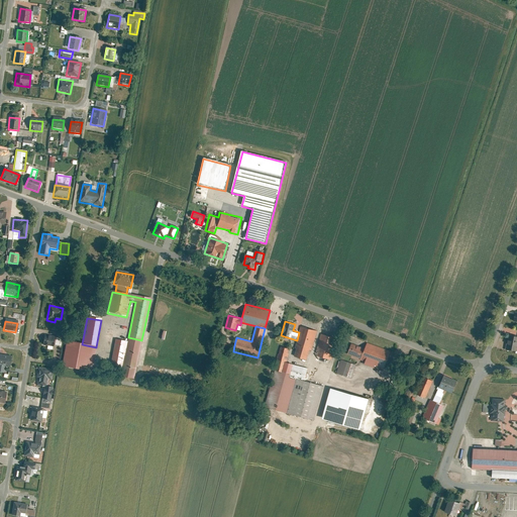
[(309,349),(312,350),(317,330),(300,326),(295,347),(297,347),(295,355),(306,358),(309,349)]
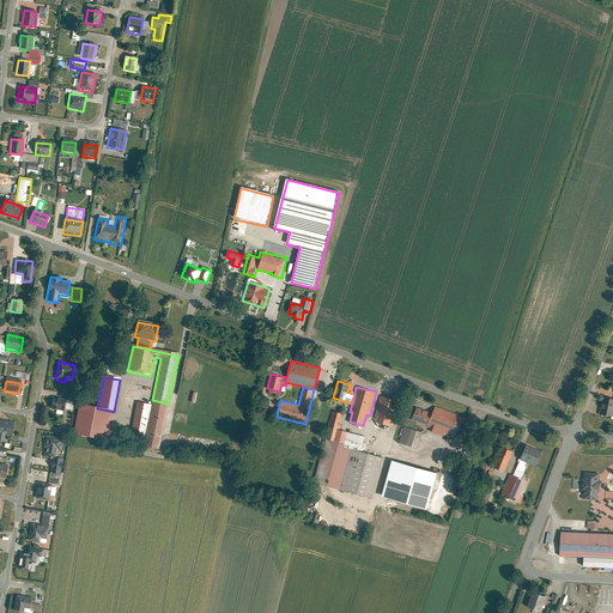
[(374,420),(393,425),(399,401),(380,396),(374,420)]
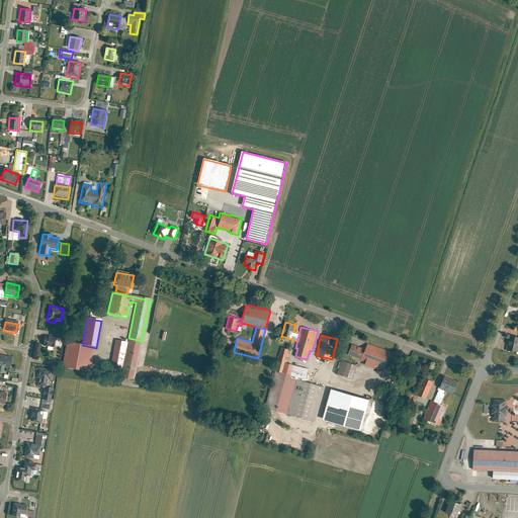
[(517,336),(508,335),(506,349),(515,351),(517,351),(517,346),(517,336)]
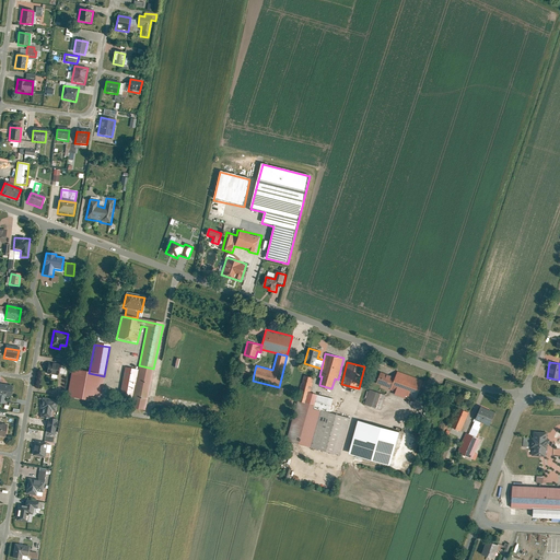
[(59,366),(48,364),(46,375),(58,376),(59,366)]
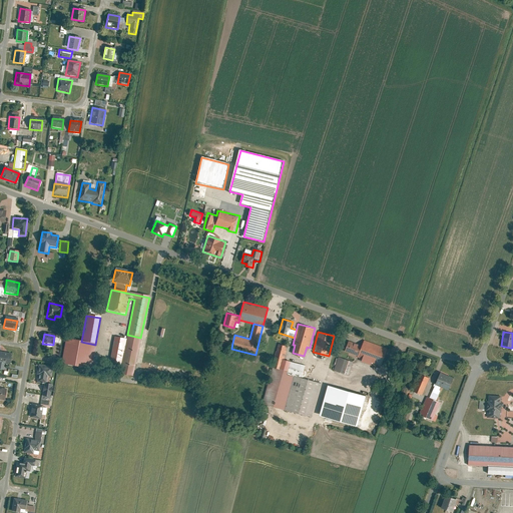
[(140,338),(127,335),(119,375),(132,377),(140,338)]
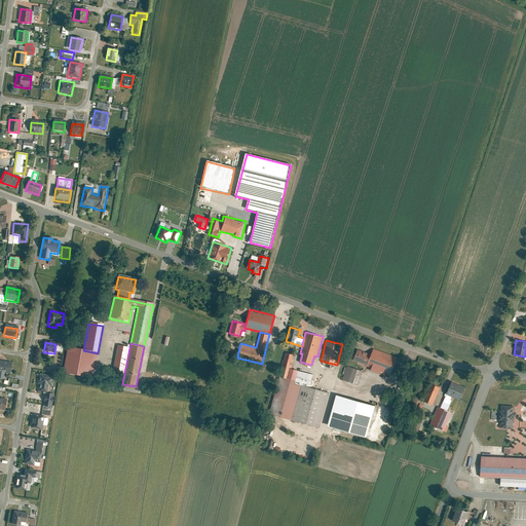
[(117,346),(112,369),(123,372),(128,348),(117,346)]
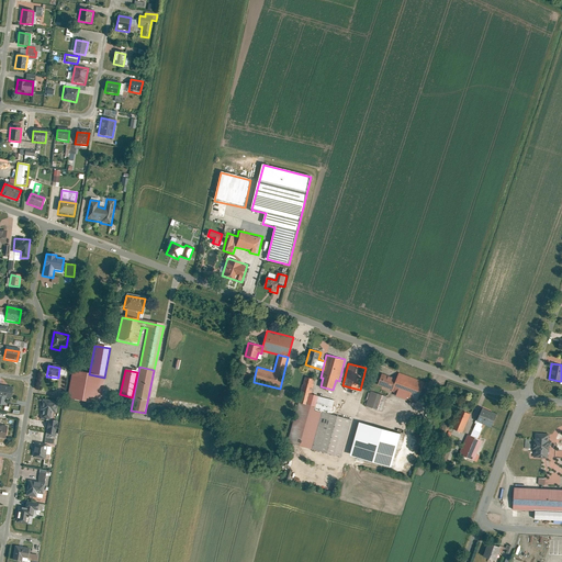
[(72,372),(67,400),(100,405),(104,378),(72,372)]
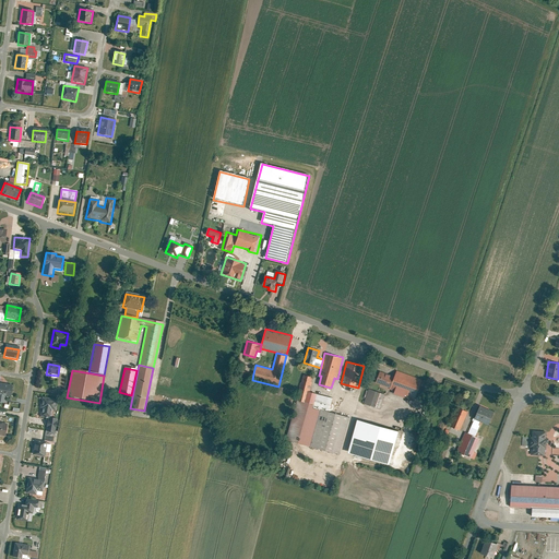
[(239,377),(252,380),(253,373),(240,370),(239,377)]
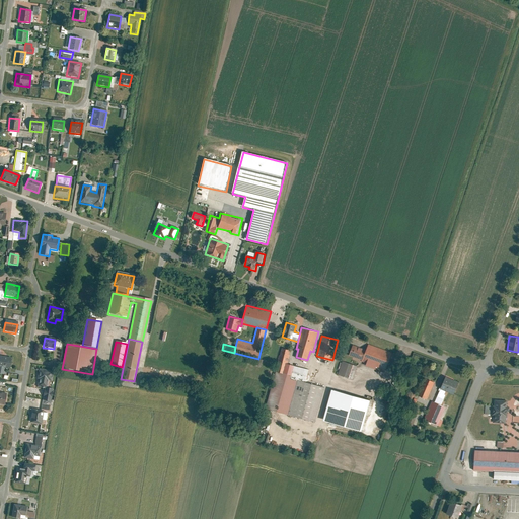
[(391,352),(369,344),(367,350),(363,360),(362,361),(385,369),(391,352)]
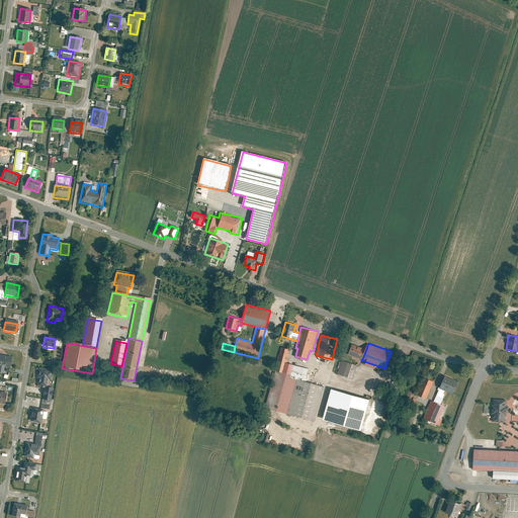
[(348,354),(362,359),(366,349),(352,344),(348,354)]
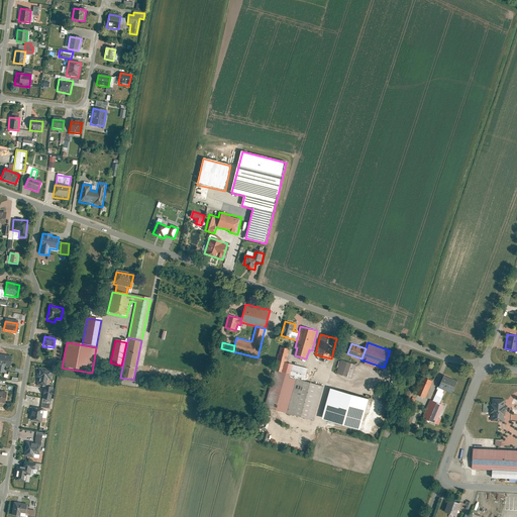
[(281,346),(274,370),(290,374),(293,364),(286,362),(290,348),(281,346)]
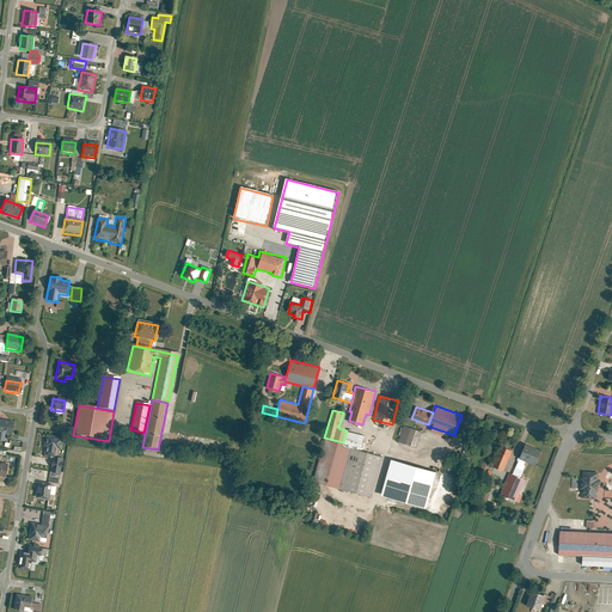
[(10,436),(12,423),(0,420),(0,441),(4,442),(5,435),(10,436)]
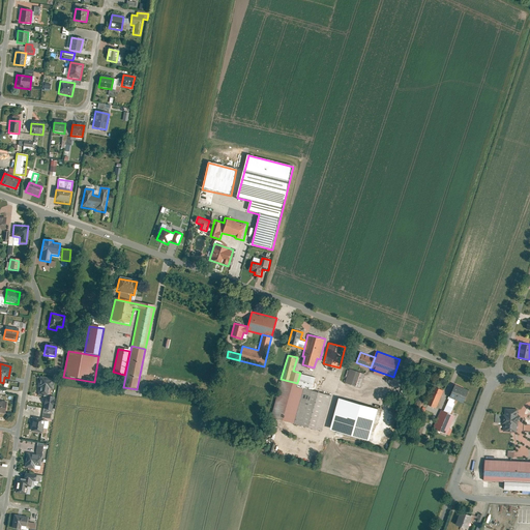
[(345,382),(359,387),(363,373),(349,369),(345,382)]
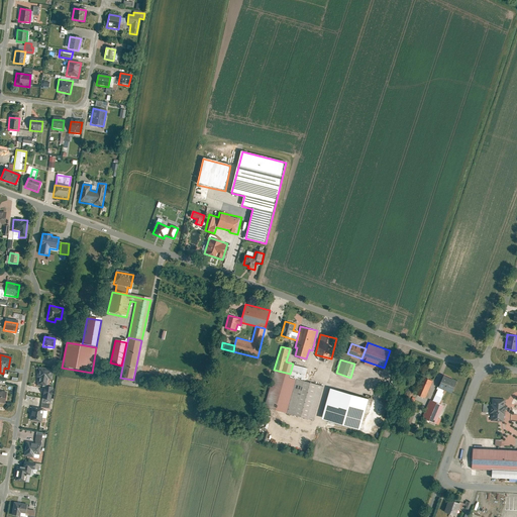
[(290,374),(289,377),(296,378),(304,381),(307,368),(293,364),(290,374)]
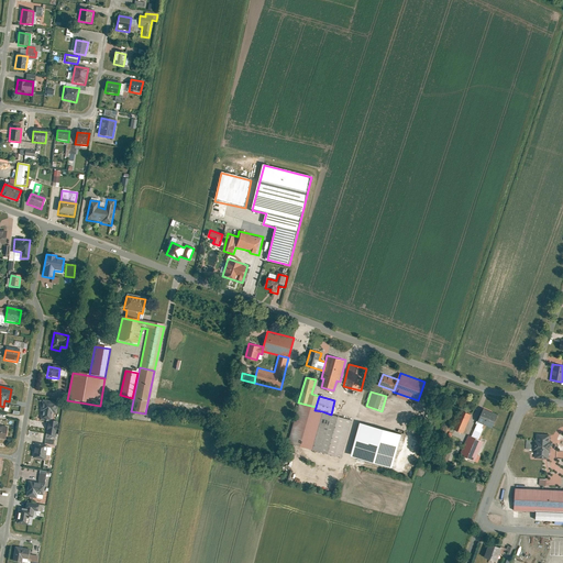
[(58,404),(42,400),(40,412),(42,412),(40,420),(52,422),(53,415),(56,415),(58,404)]
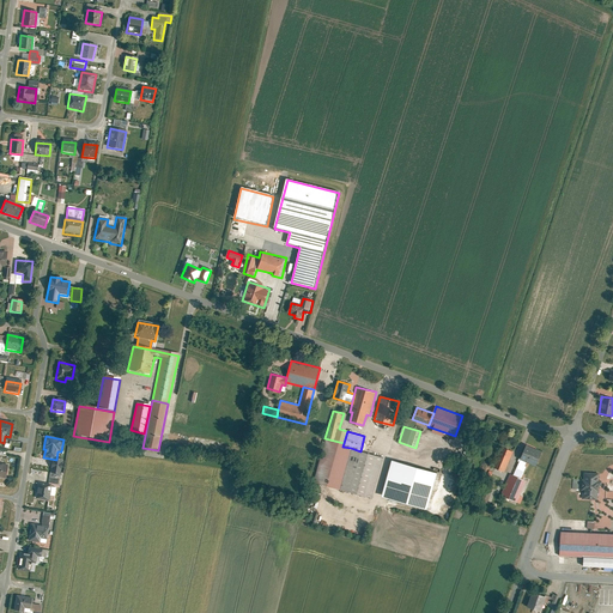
[(320,484),(340,489),(351,448),(343,447),(344,443),(325,438),(315,473),(322,475),(320,484)]
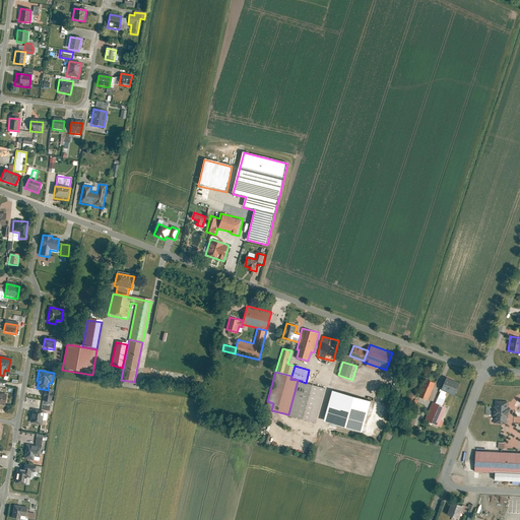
[(459,382),(447,377),(442,388),(454,394),(459,382)]
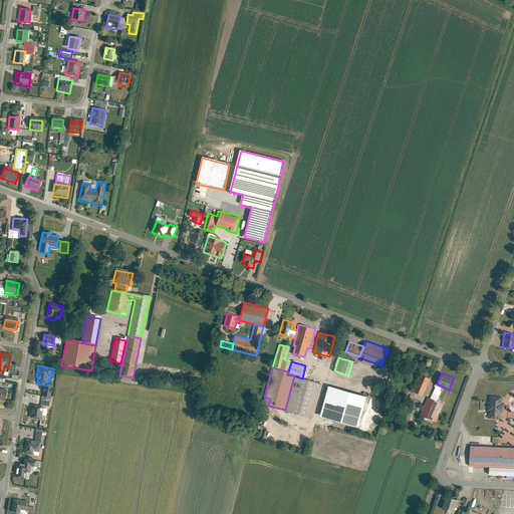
[(414,391),(423,396),(431,378),(421,374),(414,391)]
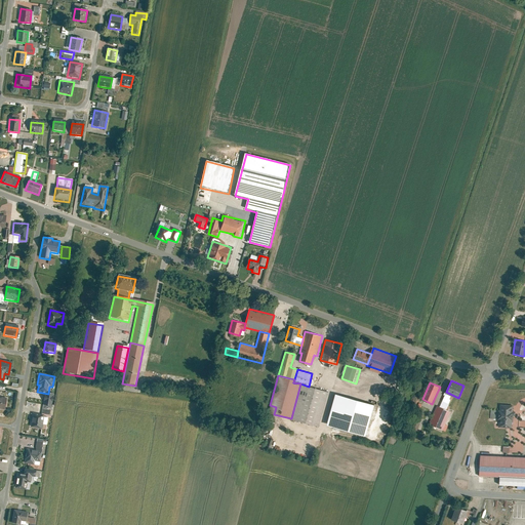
[(291,418),(319,427),(328,392),(309,387),(300,384),(291,418)]
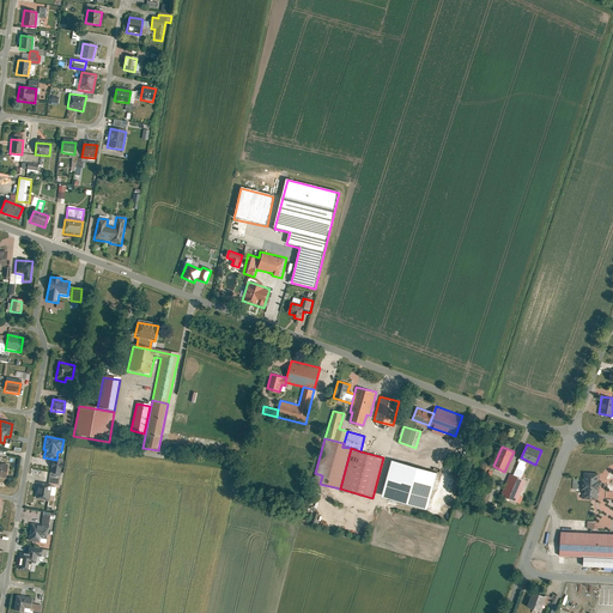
[(437,471),(392,459),(381,495),(426,508),(437,471)]
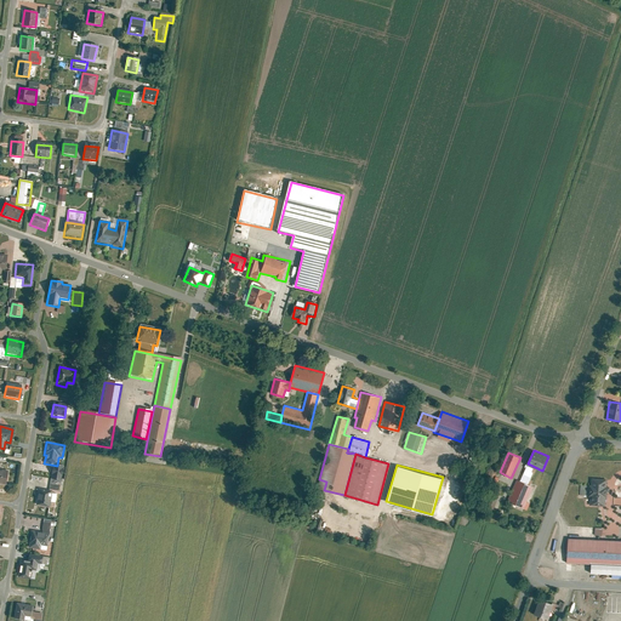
[(528,465),(519,482),(528,484),(533,472),(531,471),(533,467),(528,465)]
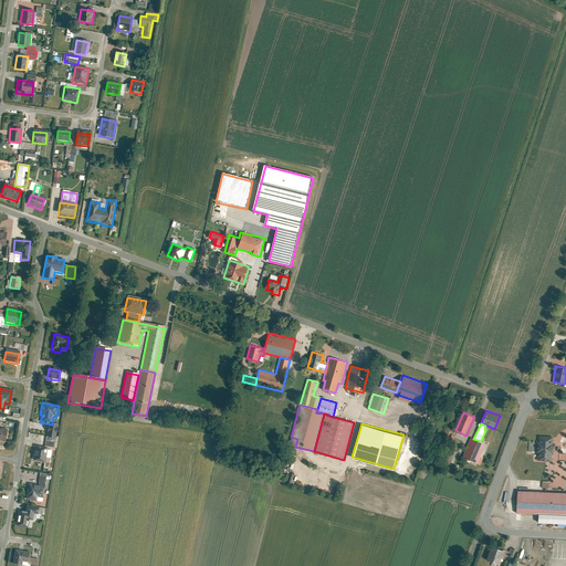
[(49,425),(45,442),(53,443),(56,426),(49,425)]
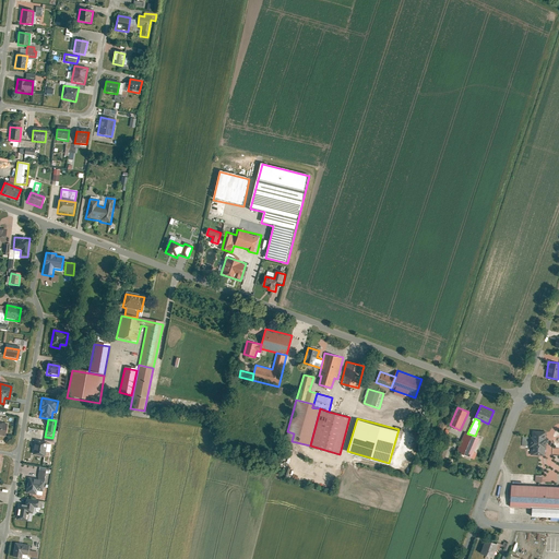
[(546,431),(532,430),(532,437),(530,437),(530,438),(530,445),(530,447),(531,447),(531,454),(545,455),(546,442),(548,442),(548,438),(546,437),(546,431)]
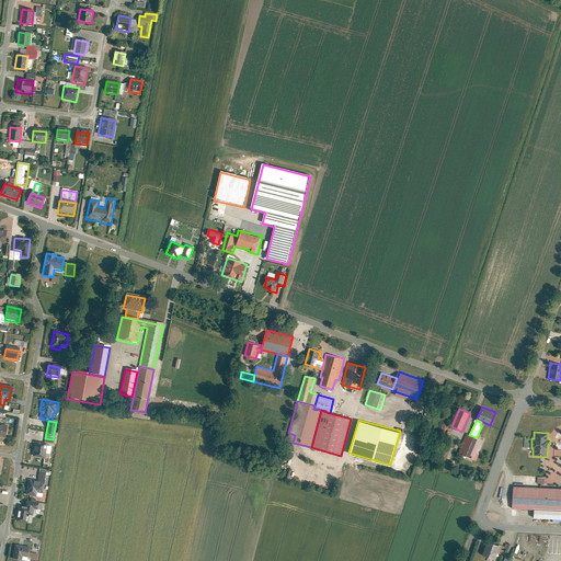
[(467,434),(458,453),(477,460),(482,445),(479,444),(481,439),(477,437),(469,435),(467,434)]
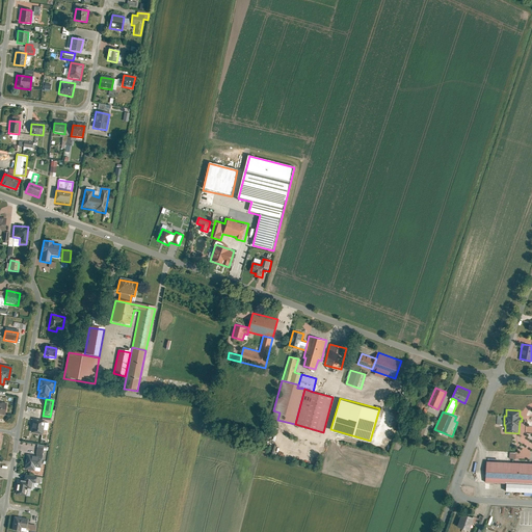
[(30,433),(43,435),(45,421),(33,420),(30,433)]
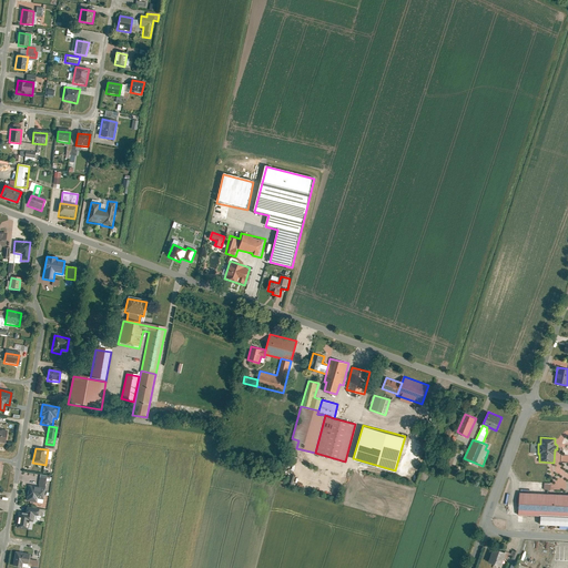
[(448,464),(455,466),(459,455),(453,452),(448,464)]
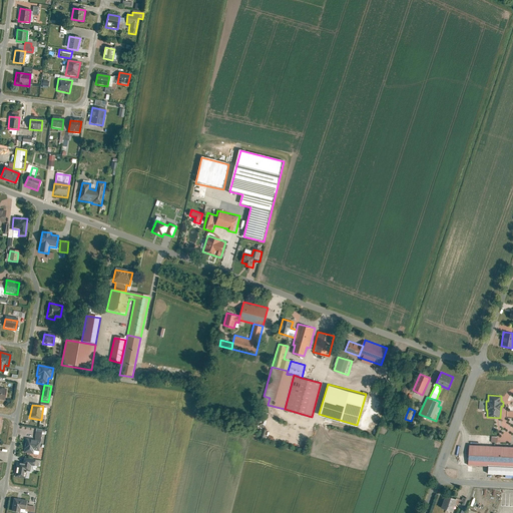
[(26,439),(23,454),(33,455),(33,452),(39,452),(41,442),(40,442),(34,440),(26,439)]
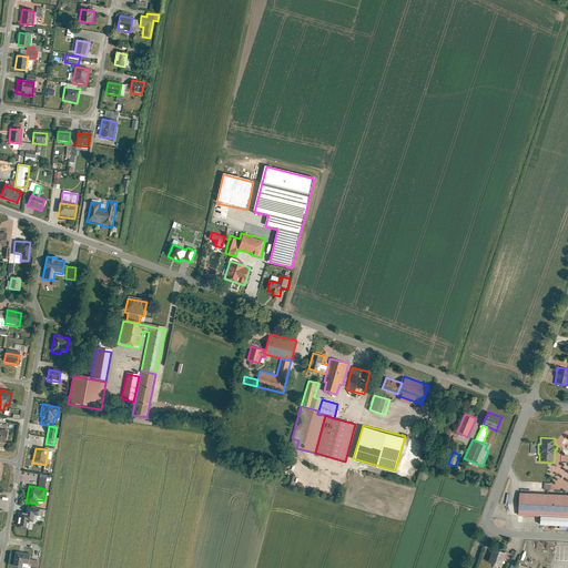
[(567,494),(518,492),(517,514),(538,515),(567,516),(567,494)]
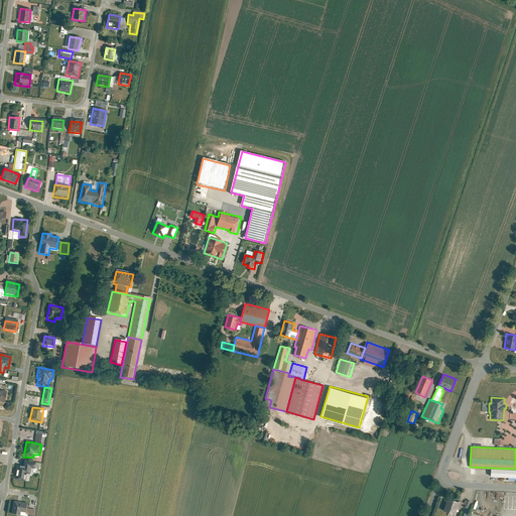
[(24,462),(23,467),(17,466),(14,480),(24,482),(25,475),(30,476),(31,469),(34,470),(35,464),(24,462)]
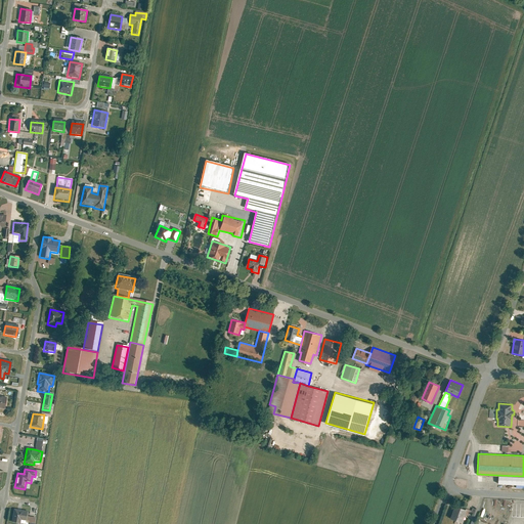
[(523,476),(496,475),(495,483),(523,484),(523,482),(523,476)]
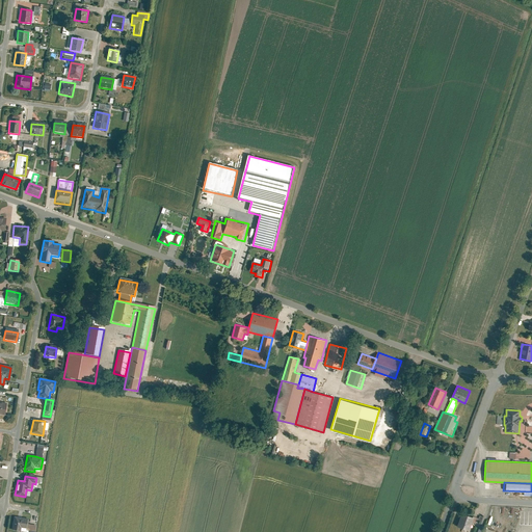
[(473,519),(460,514),(456,527),(469,531),(473,519)]
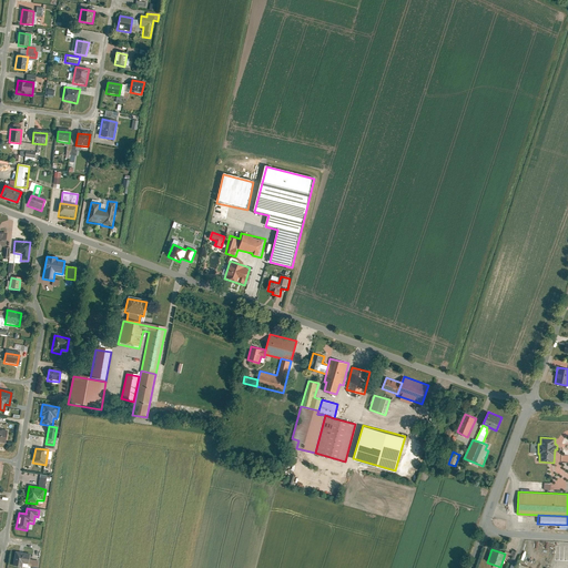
[(28,566),(30,555),(14,553),(12,567),(21,567),(22,565),(28,566)]
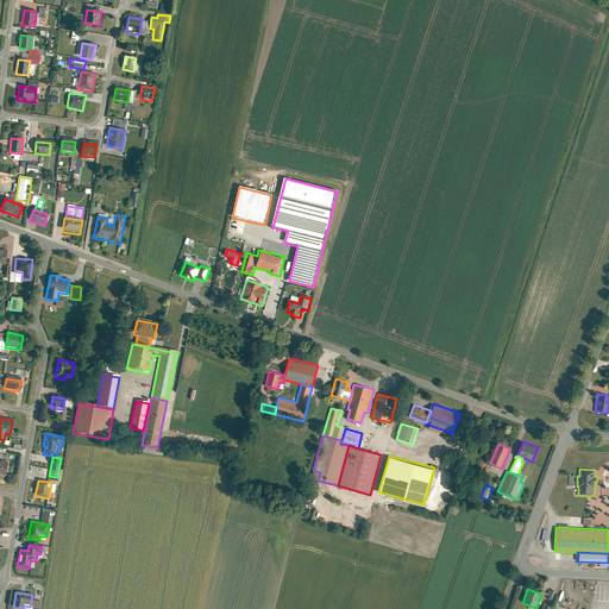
All buildings are outlined.
